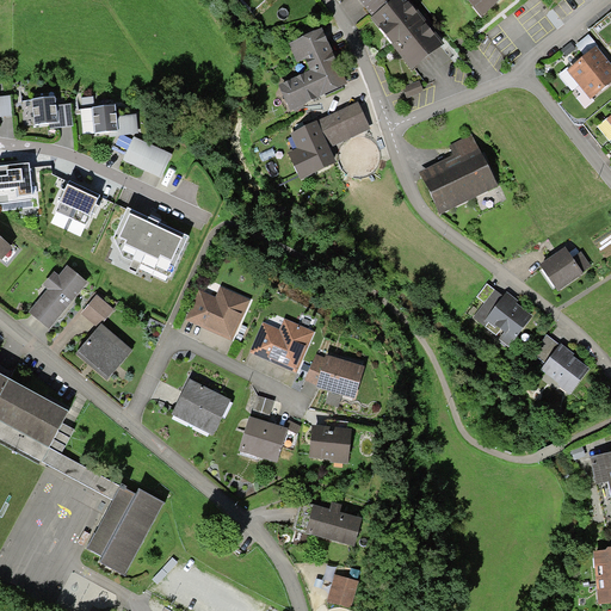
[(358,0),(374,18),(395,0),(358,0)]
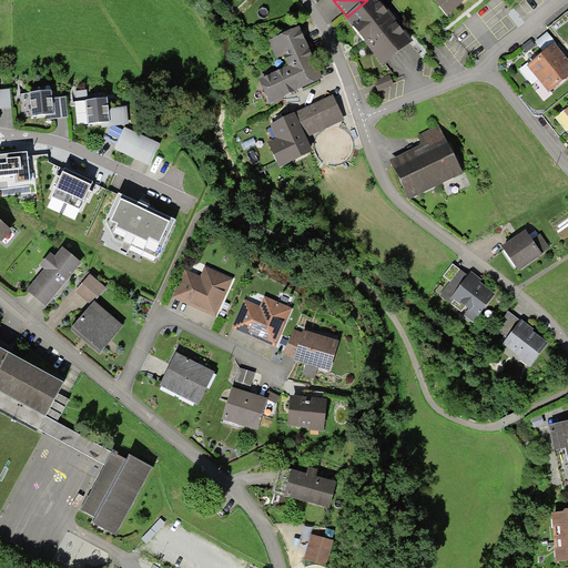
[(367,0),(347,17),(345,18),(383,67),(413,43),(393,19),(377,0),(367,0)]
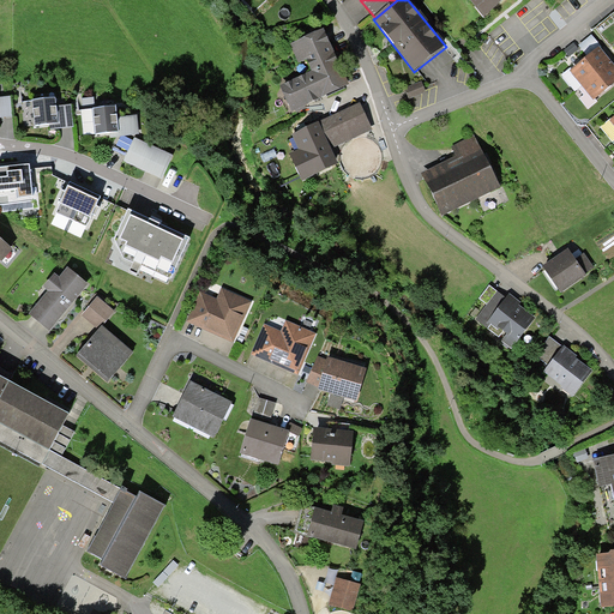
[(469,0),(485,18),(506,0),(469,0)]
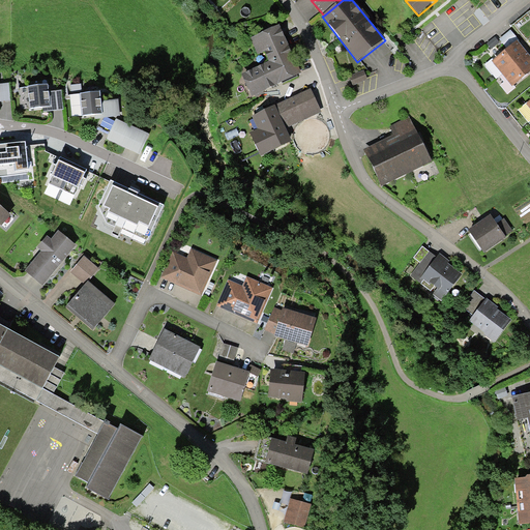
[(280,26),(252,39),(264,65),(242,76),(253,96),(302,74),(280,26)]
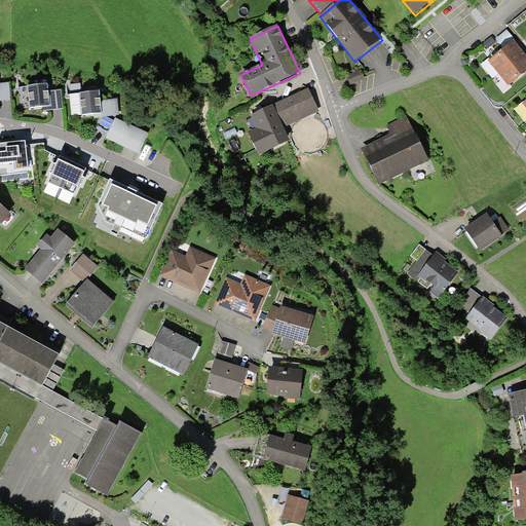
[(516,40),(506,30),(496,39),(504,49),(514,41),(515,41),(516,40)]
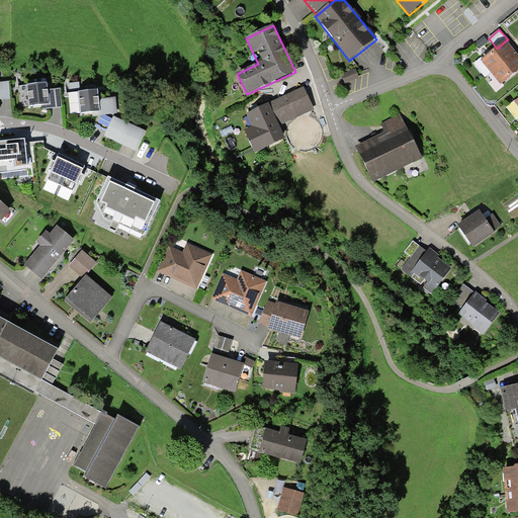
[(481,61),(492,74),(516,54),(513,49),(507,40),(506,40),(497,49),(481,61)]
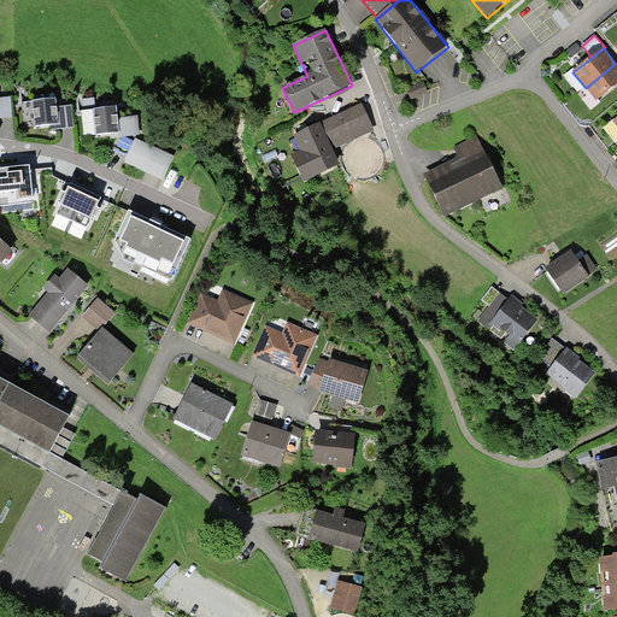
[(616,65),(615,64),(586,88),(597,101),(616,84),(616,65)]
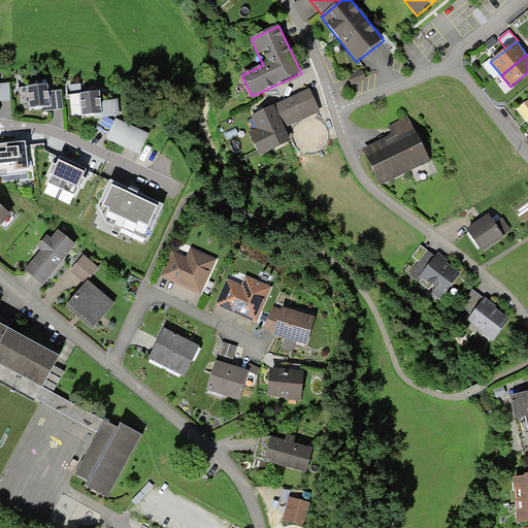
[(349,76),(352,86),(366,79),(363,70),(349,76)]
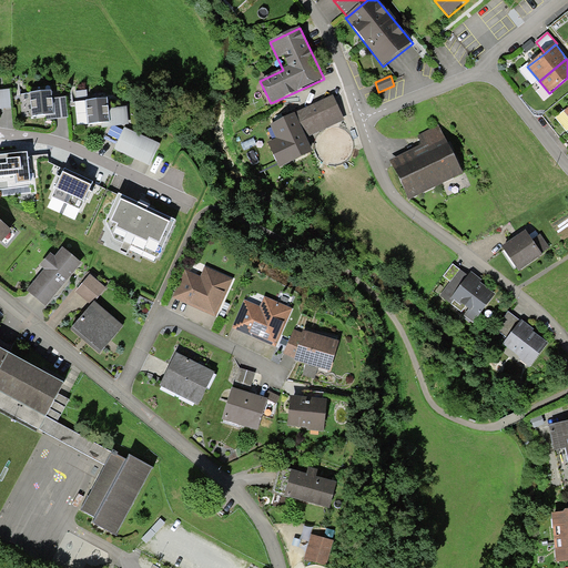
[(10,90),(0,90),(0,109),(12,108),(10,90)]
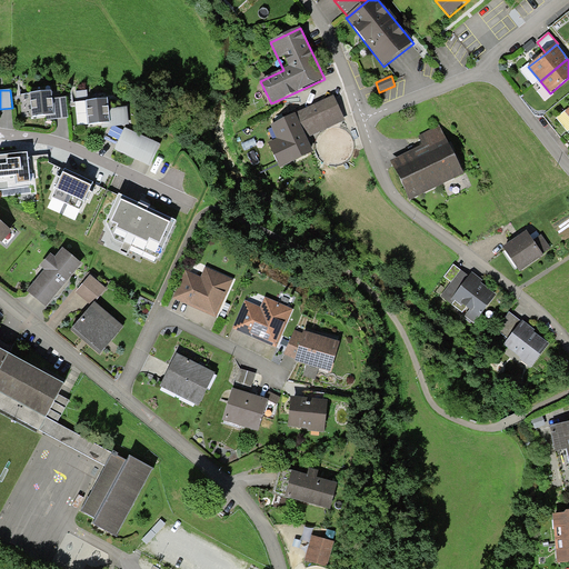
[(51,91),(30,93),(32,117),(46,116),(50,115),(53,115),(52,99),(51,91)]
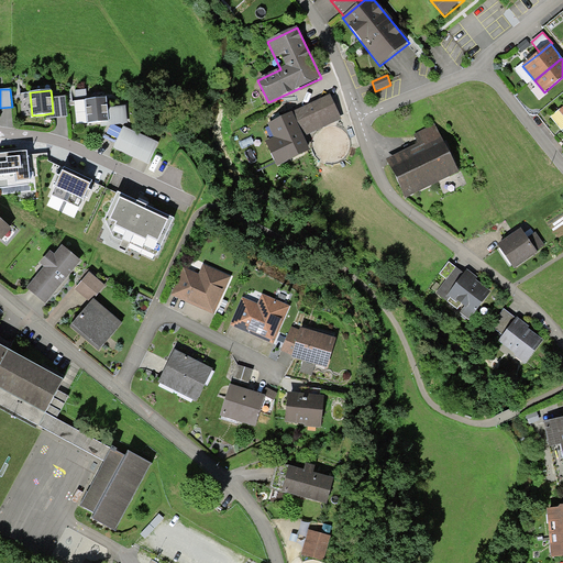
[(330,96),(291,112),(304,136),(341,119),(330,96)]
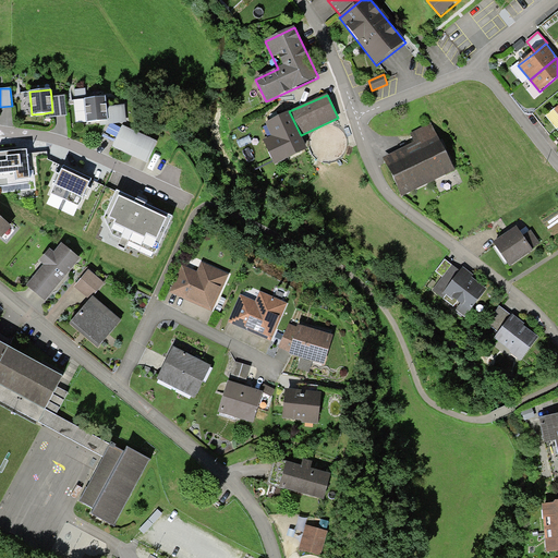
[(64,96),(51,97),(52,112),(49,112),(45,113),(46,119),(67,116),(64,96)]
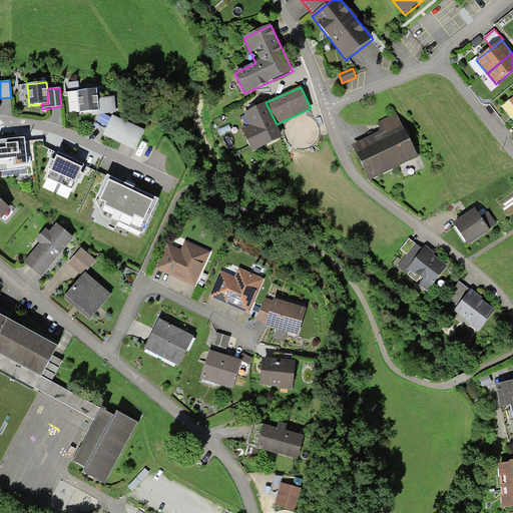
[(96,89),(77,91),(80,113),(92,111),(97,111),(99,110),(98,98),(96,89)]
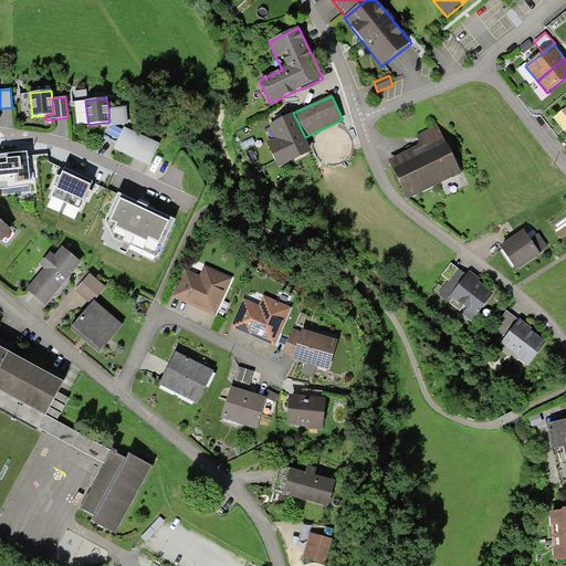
[(127,106),(108,108),(109,122),(107,123),(102,123),(102,127),(128,124),(127,106)]
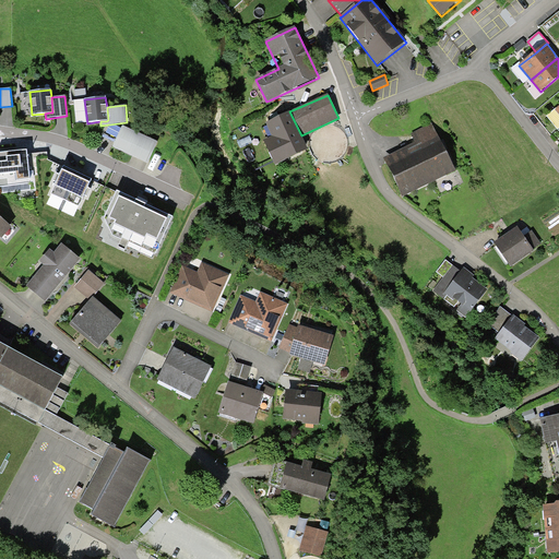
[(301,135),(289,111),(266,123),(272,137),(264,141),(275,165),(308,150),(301,135)]
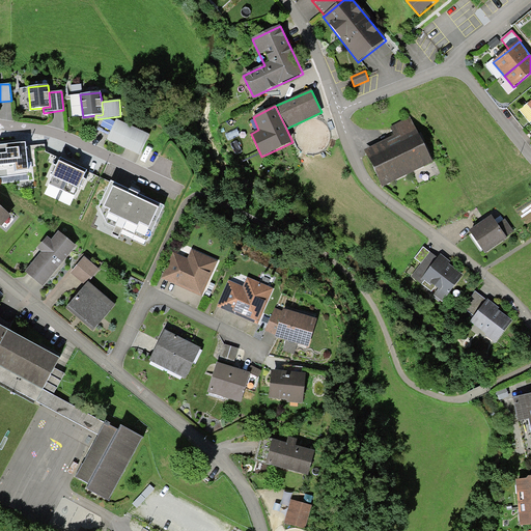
[(395,136),(364,150),(383,188),(432,163),(411,117),(391,128),(395,136)]
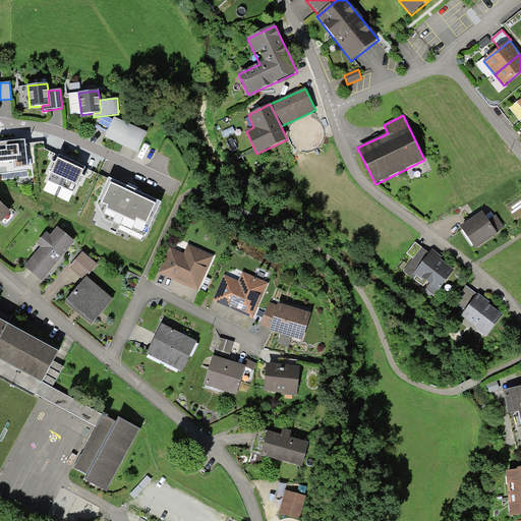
[(147,132),(115,117),(105,137),(137,153),(147,132)]
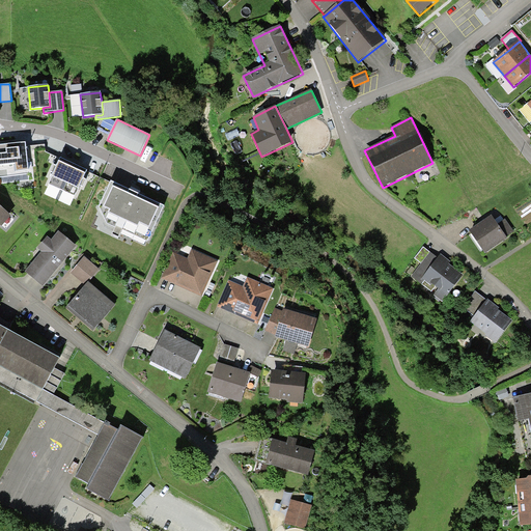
[(25,143),(0,146),(0,166),(16,165),(16,173),(29,171),(25,143)]
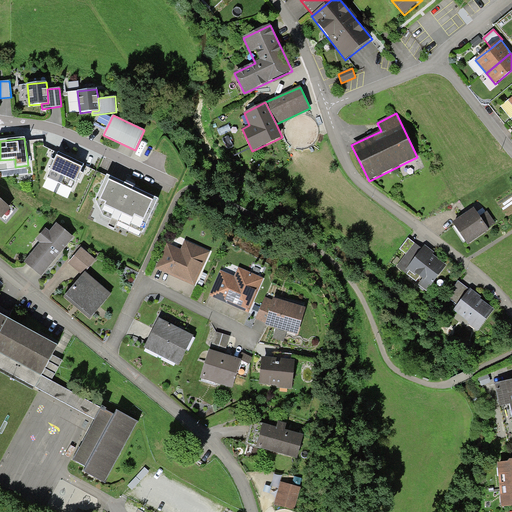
[(47,178),(60,184),(71,159),(58,153),(47,178)]
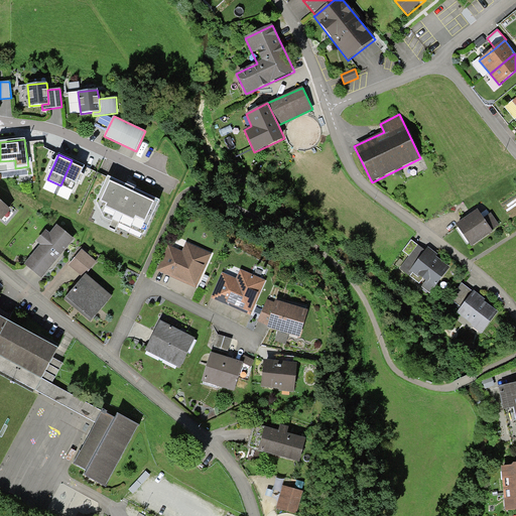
[(85,166),(72,160),(60,185),(73,190),(85,166)]
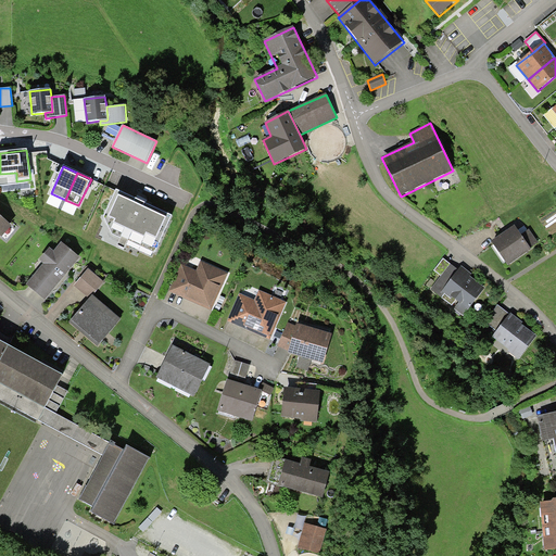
[(139,202),(116,191),(104,217),(112,235),(154,254),(172,216),(139,202)]
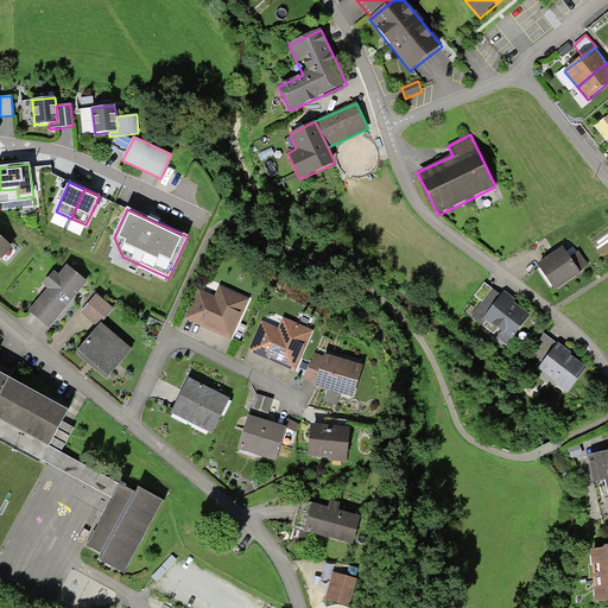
[(0,255),(4,259),(13,247),(0,234),(0,255)]
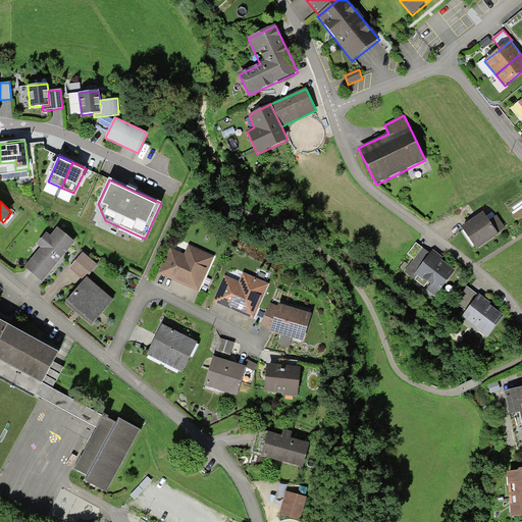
[(489,220),(483,212),(475,217),(461,227),(477,250),(499,235),(498,233),(505,227),(497,215),(489,220)]
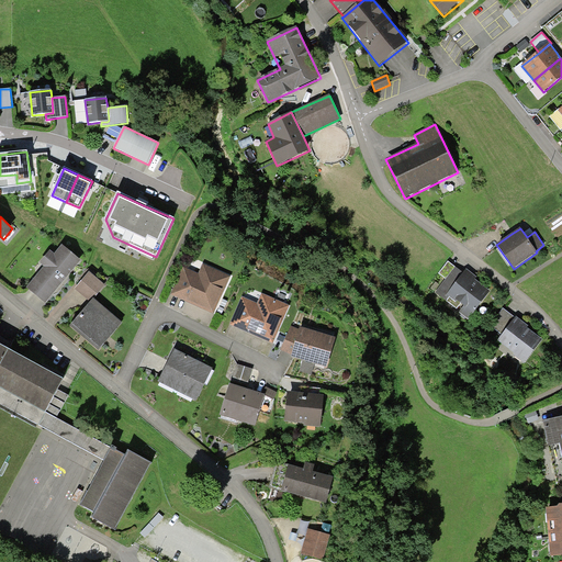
[(81,260),(62,245),(54,254),(51,250),(40,263),(44,267),(26,288),(46,303),(66,279),(81,260)]
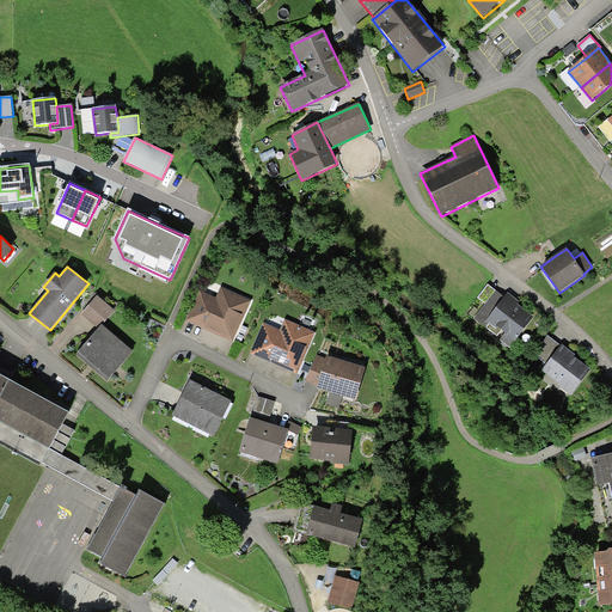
[(487,322),(505,298),(488,285),(478,298),(485,304),(475,319),(487,328),(489,323),(487,322)]
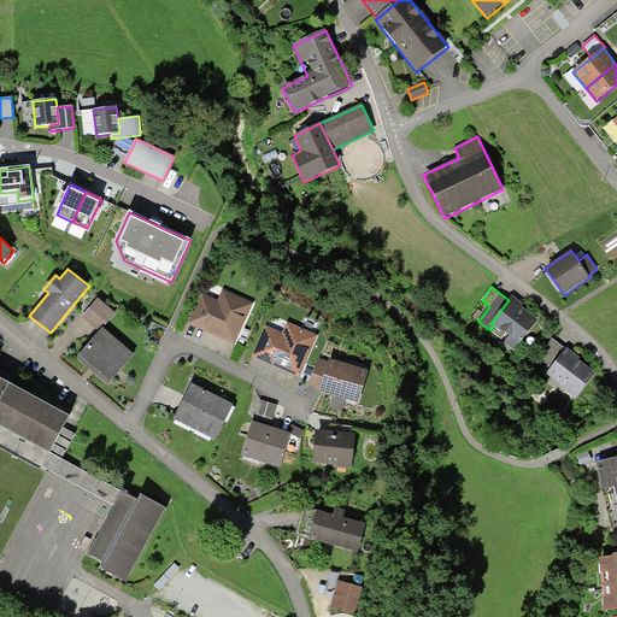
[(253,304),(223,291),(218,301),(201,293),(187,323),(207,333),(235,345),(253,304)]
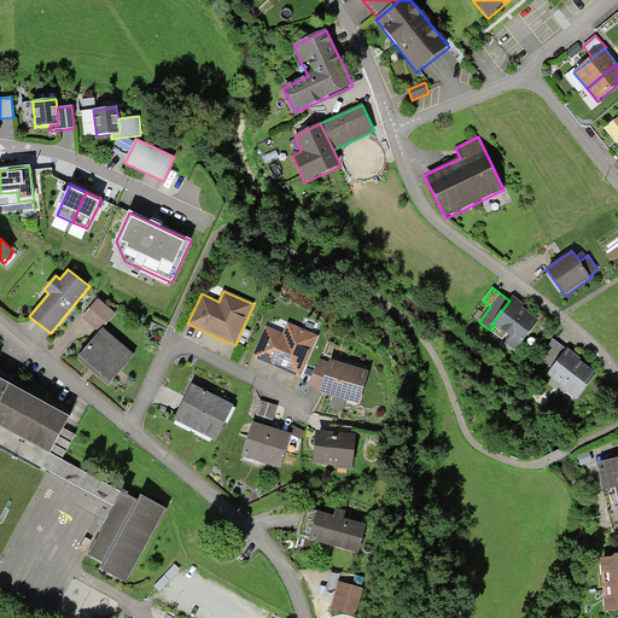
[(519,301),(513,296),(509,301),(491,325),(494,326),(502,332),(503,332),(509,337),(505,343),(516,351),(540,320),(523,308),(525,304),(519,301)]
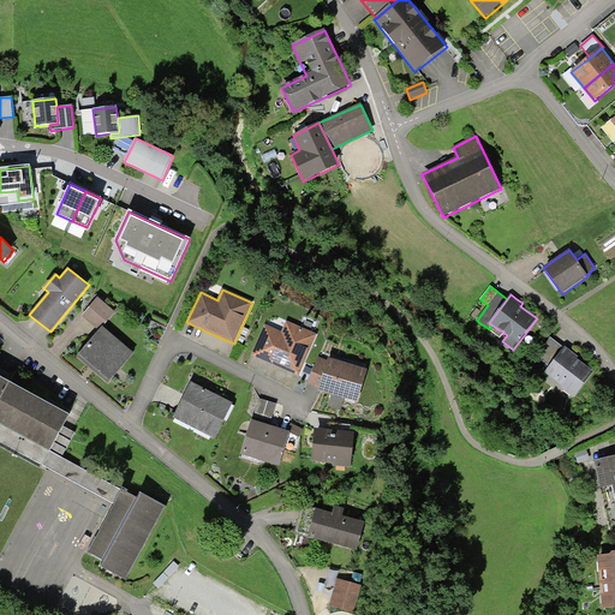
[(114,312),(97,297),(82,316),(99,330),(103,326),(114,312)]
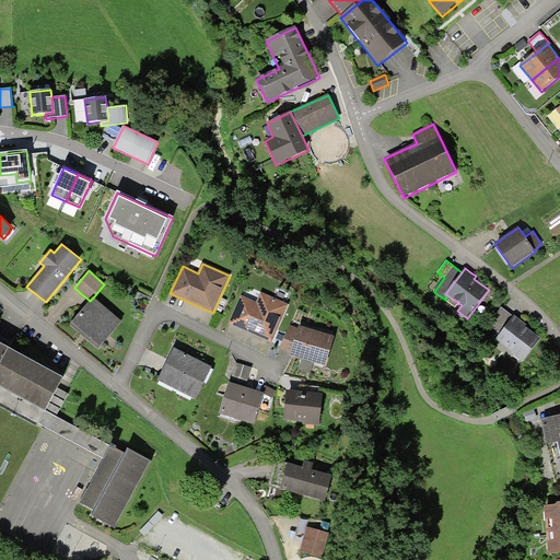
[(256,302),(241,295),(229,323),(246,330),(272,342),(289,304),(260,292),(256,302)]
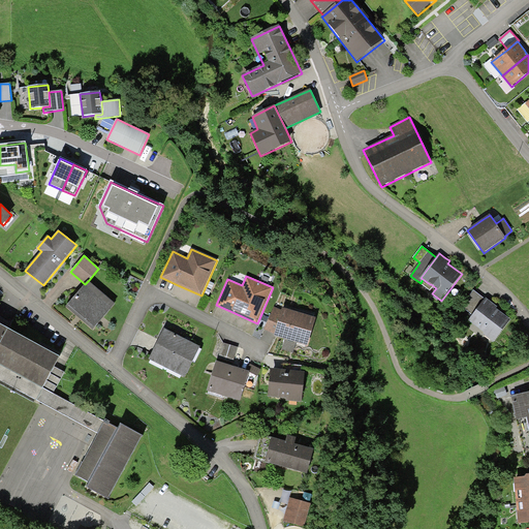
[(85,284),(66,307),(78,317),(93,330),(116,303),(89,280),(85,284)]
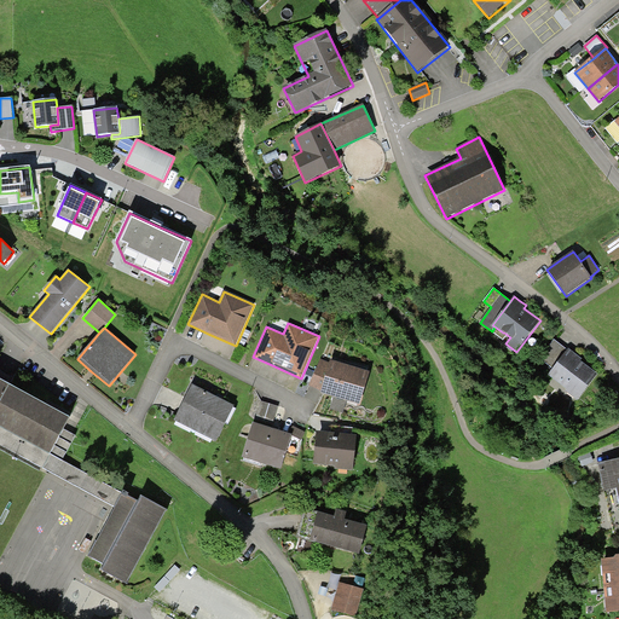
[(553,369),(568,351),(554,340),(539,358),(553,369)]
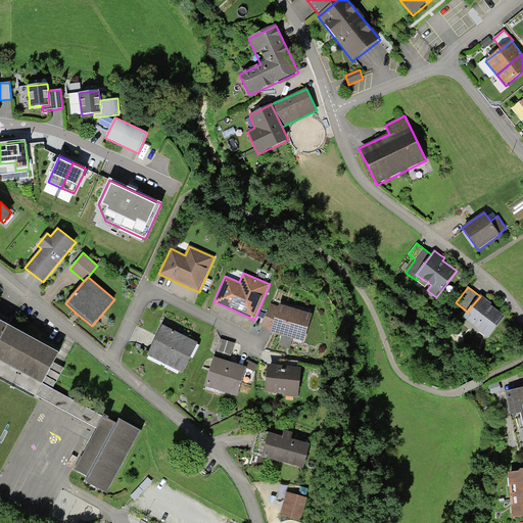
[(488,300),(480,294),(480,296),(467,312),(463,317),(479,329),(478,331),(488,338),(505,316),(490,305),(491,303),(488,300)]
